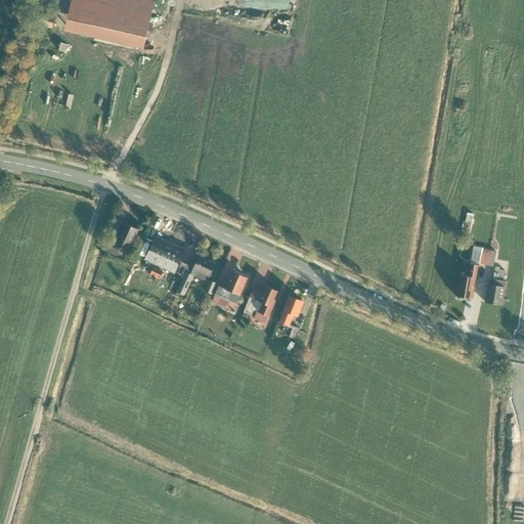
[(75,0),(69,30),(146,47),(157,1),(153,0),(75,0)]
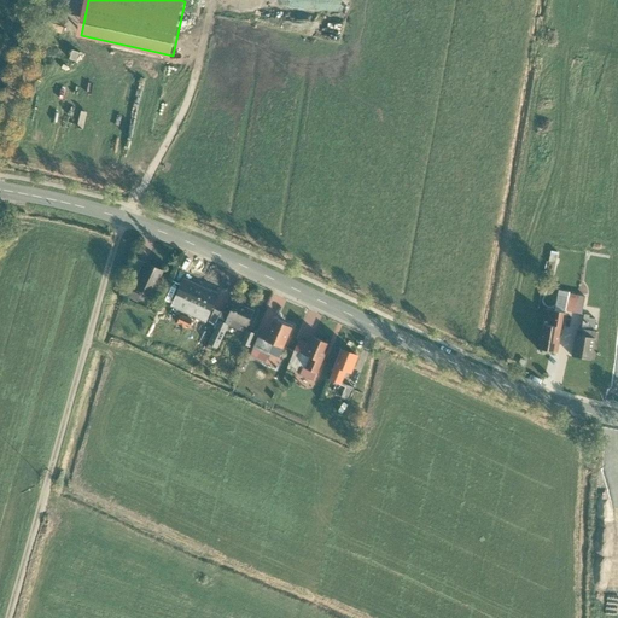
[(65,21),(48,13),(44,27),(60,34),(65,21)]
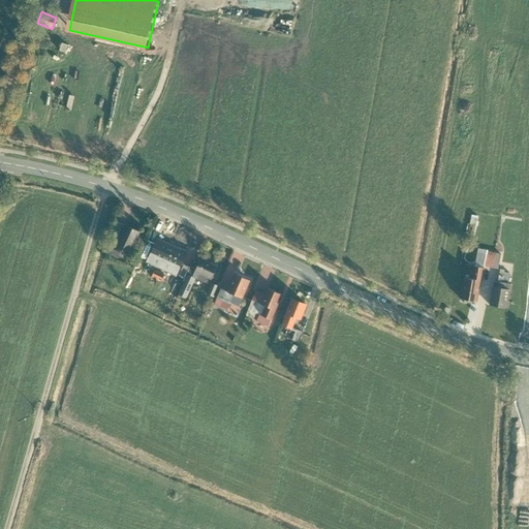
[(119,235),(124,222),(117,220),(112,231),(119,235)]
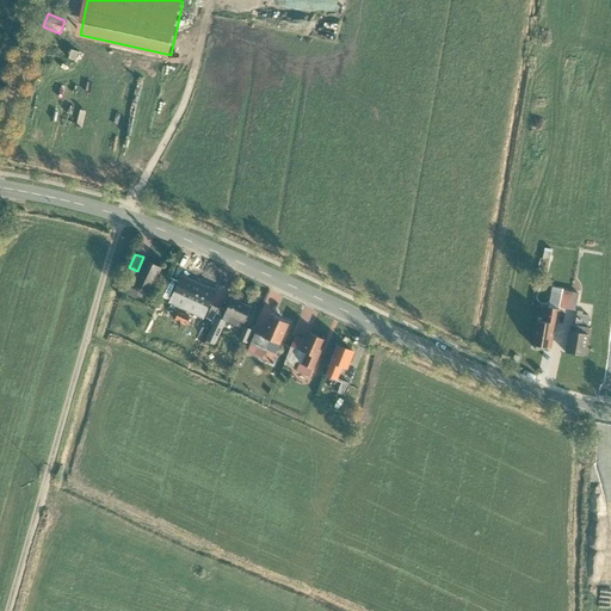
[(148,294),(161,266),(146,259),(133,287),(140,290),(148,294)]
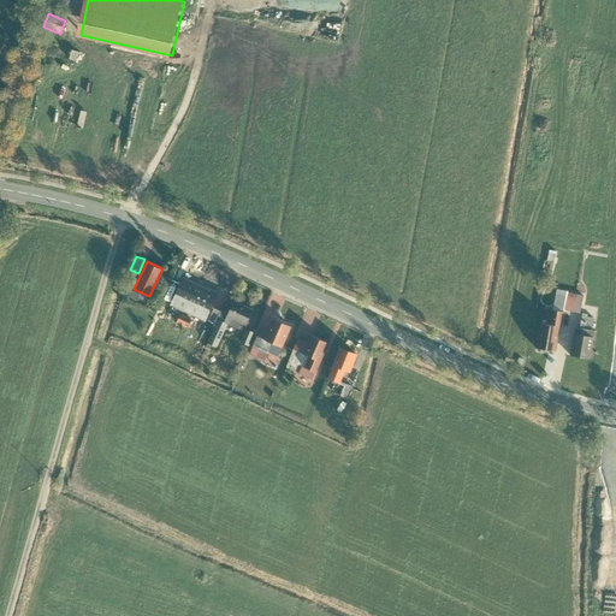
[(183,279),(175,296),(207,312),(214,295),(183,279)]
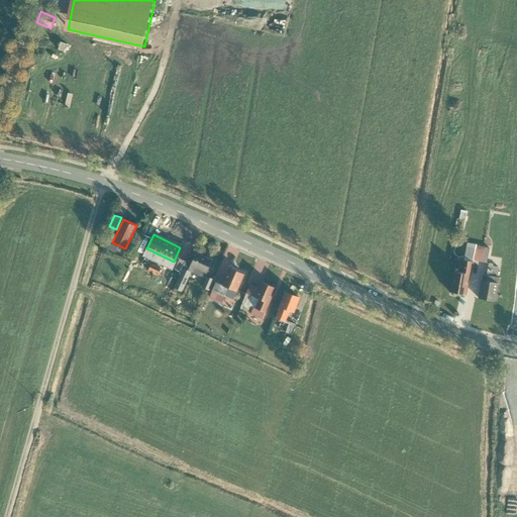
[(115,251),(118,245),(112,242),(110,241),(107,248),(115,251)]
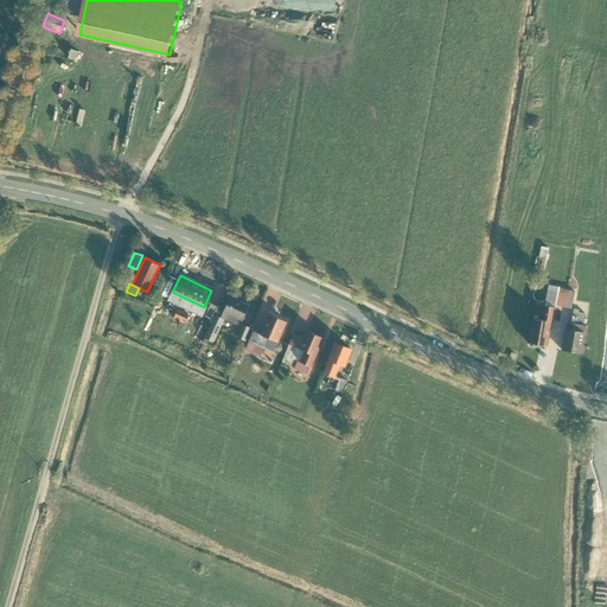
[(558,286),(555,304),(572,307),(575,289),(558,286)]
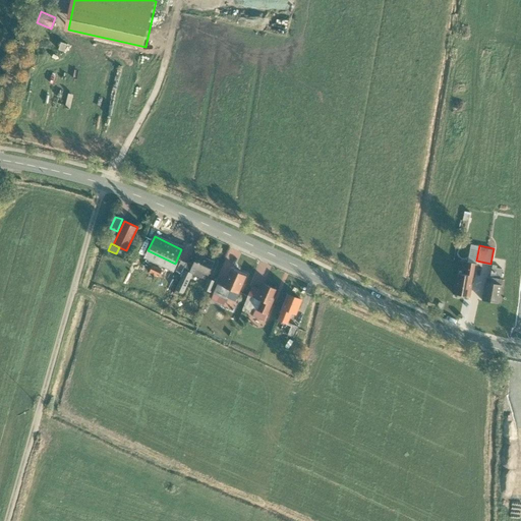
[(189,272),(192,273),(203,278),(205,273),(209,274),(214,262),(196,253),(194,258),(189,272)]
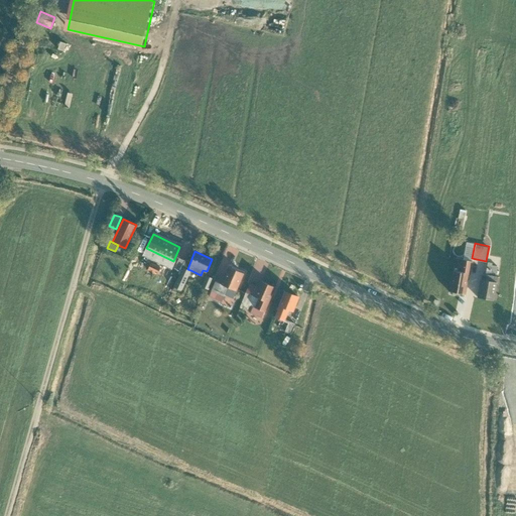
[(187,269),(192,256),(186,254),(184,259),(181,267),(182,267),(187,269)]
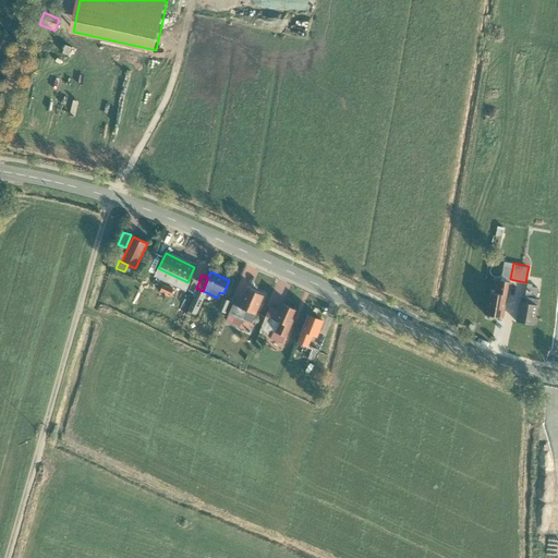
[(196,289),(199,280),(193,278),(189,289),(196,291),(197,289),(196,289)]
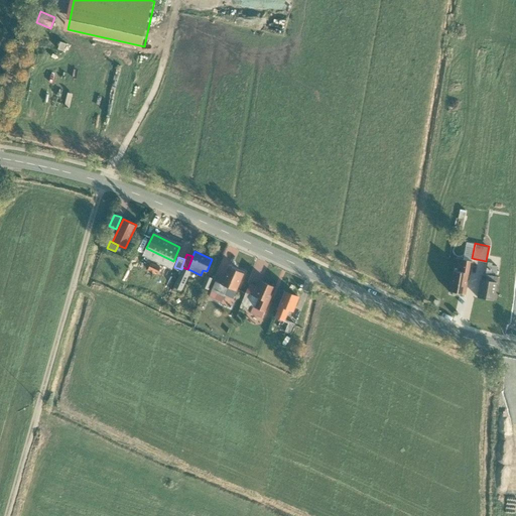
[(453,266),(448,290),(466,292),(471,259),(454,257),(453,266)]
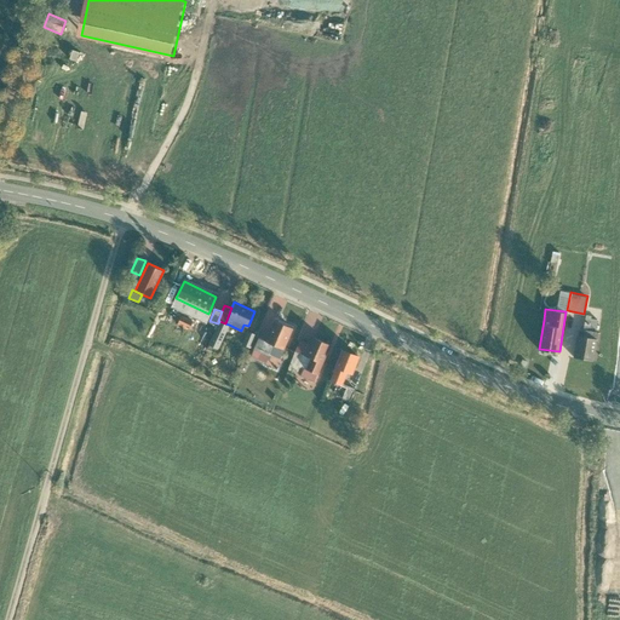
[(179,315),(176,323),(187,328),(190,320),(179,315)]
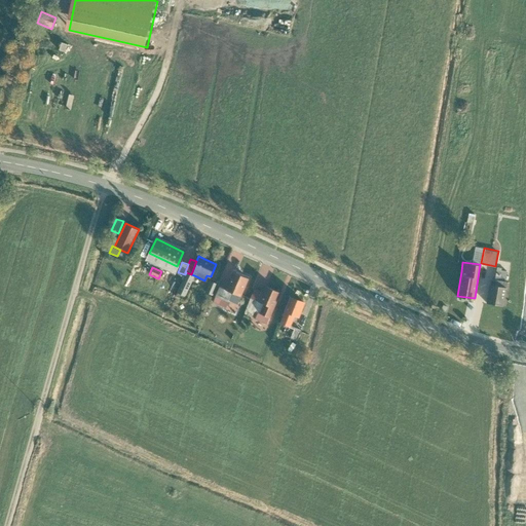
[(240,296),(249,277),(234,270),(226,290),(240,296)]
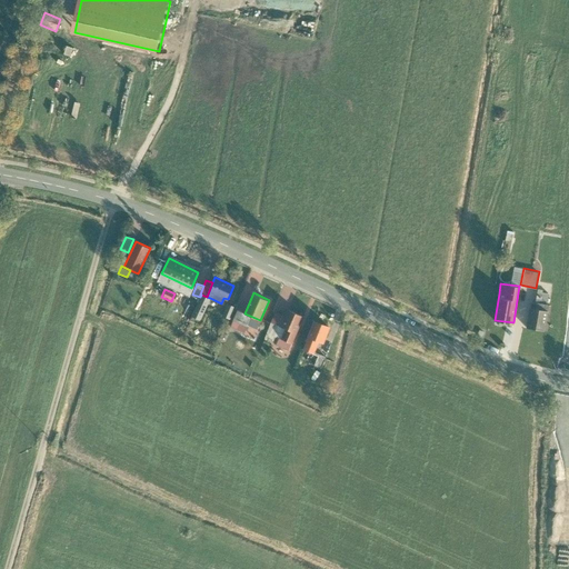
[(200,297),(191,318),(200,322),(210,298),(207,297),(201,295),(200,297)]
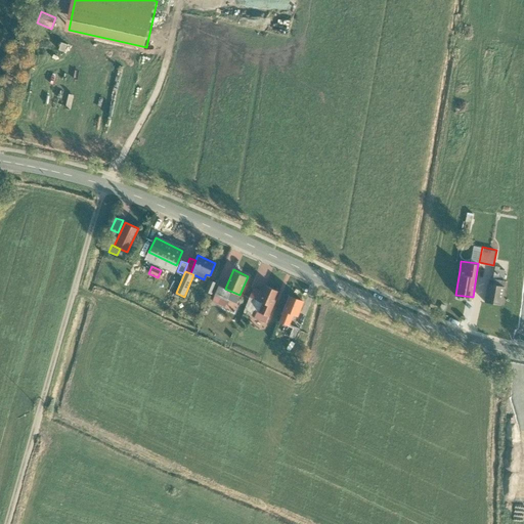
[(488,275),(485,301),(501,304),(506,278),(488,275)]
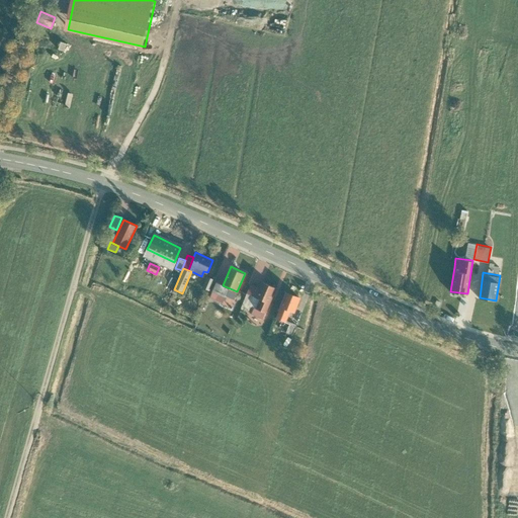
[(213,279),(206,276),(202,287),(209,290),(213,279)]
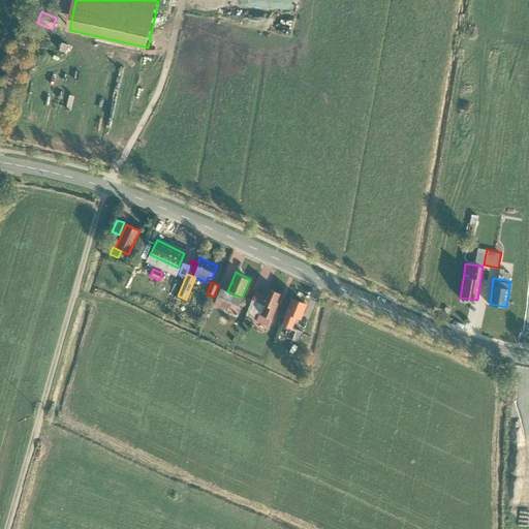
[(226,288),(220,285),(216,296),(222,299),(226,288)]
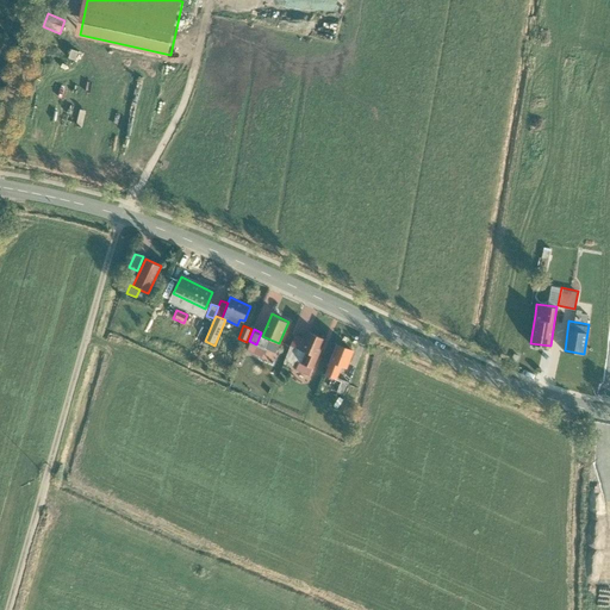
[(324,338),(306,331),(299,348),(299,349),(303,350),(298,362),(312,368),(324,338)]
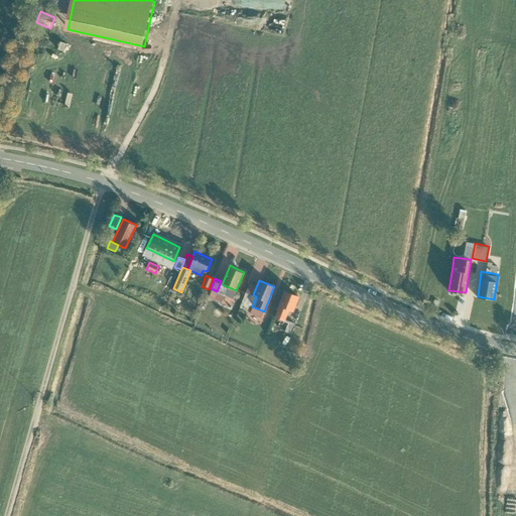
[(253,295),(253,294),(246,291),(242,301),(252,306),(256,296),(253,295)]
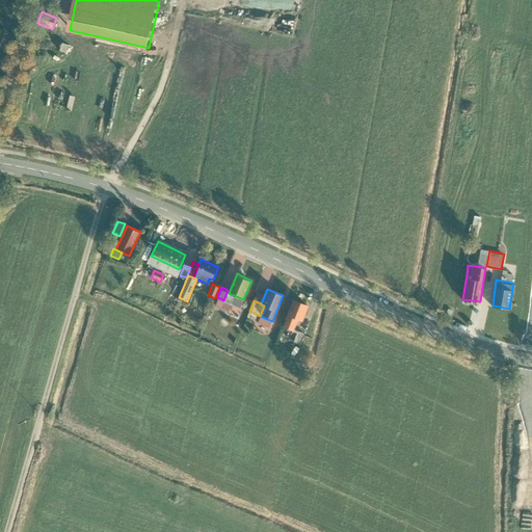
[(297,319),(301,321),(307,306),(293,300),(287,316),(297,319)]
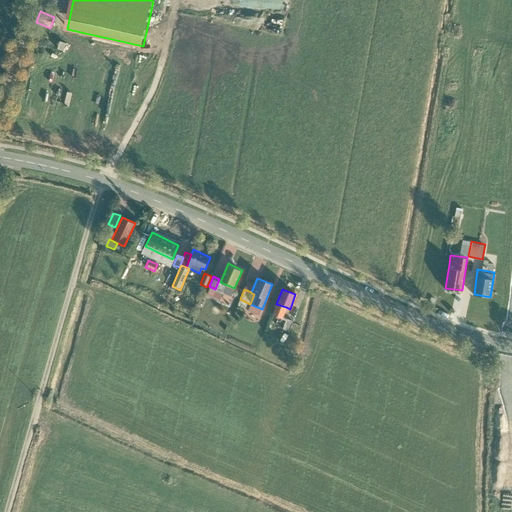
[(286,307),(276,304),(273,314),(282,317),(286,307)]
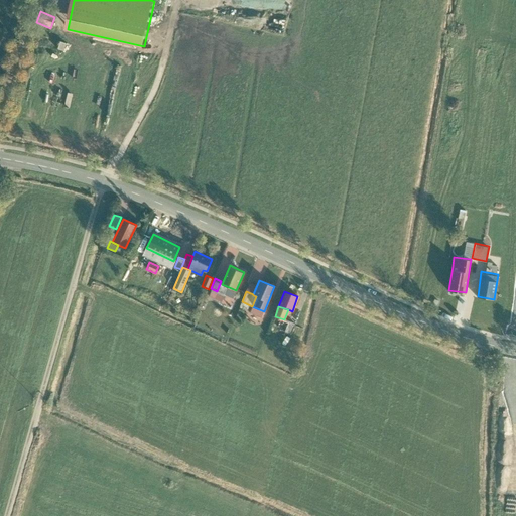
[(295,320),(288,318),(284,329),(291,332),(295,320)]
